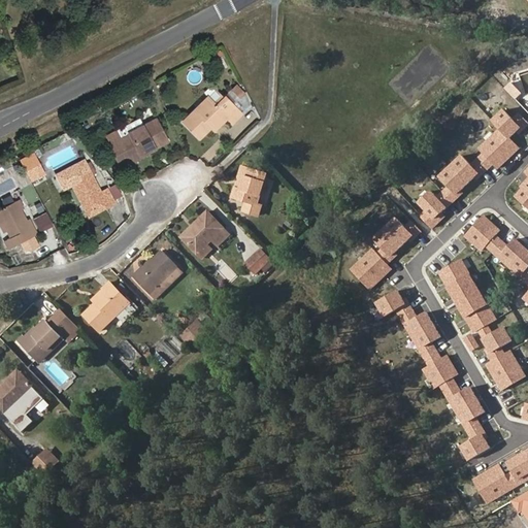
[(237,81),(225,92),(234,102),(245,91),(237,81)]
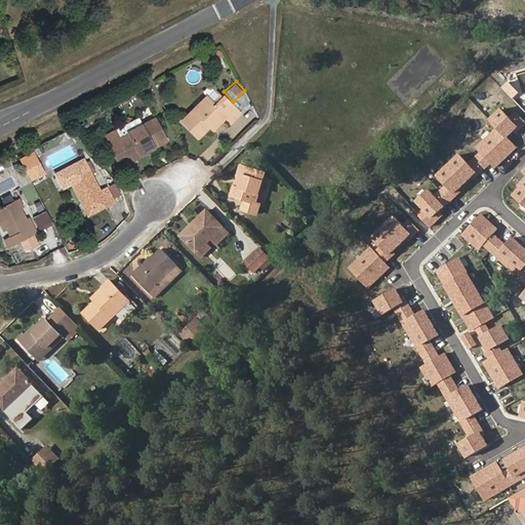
[(219,91),(215,85),(206,92),(211,98),(219,91)]
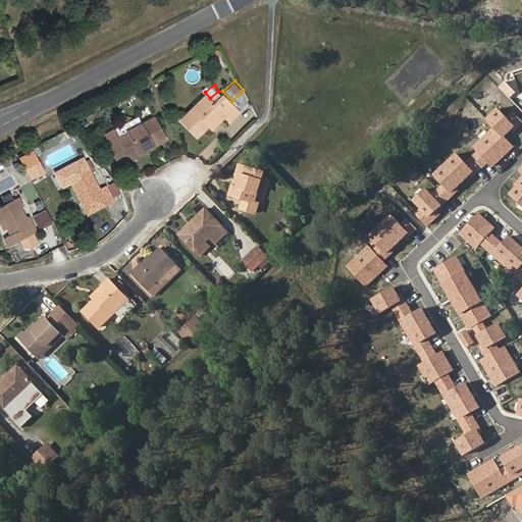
[(210,98),(205,92),(179,115),(196,133),(206,123),(212,118),(216,121),(224,114),(226,117),(237,108),(220,90),(218,91),(210,98)]
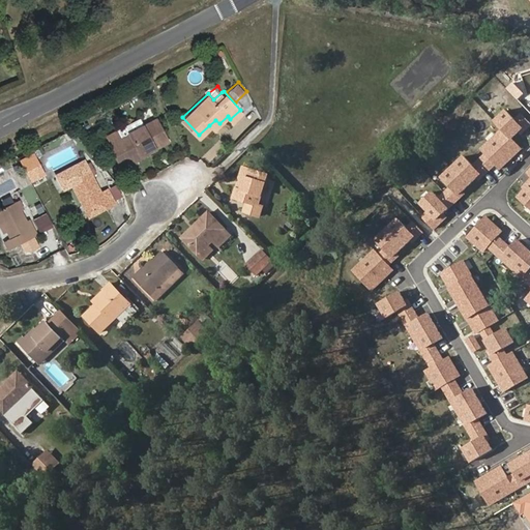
[(529,131),(529,121),(521,113),(421,217),(436,232),(529,131)]
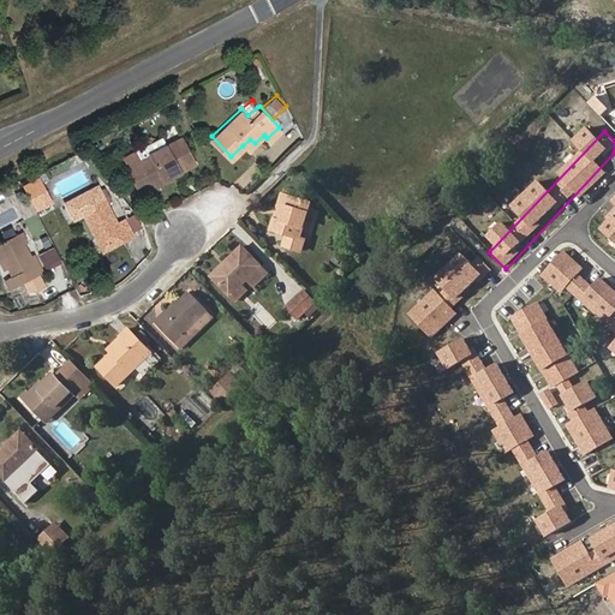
[(135,148),(118,155),(139,196),(156,187),(156,184),(171,174),(172,169),(179,166),(184,167),(193,162),(178,136),(141,156),(135,148)]
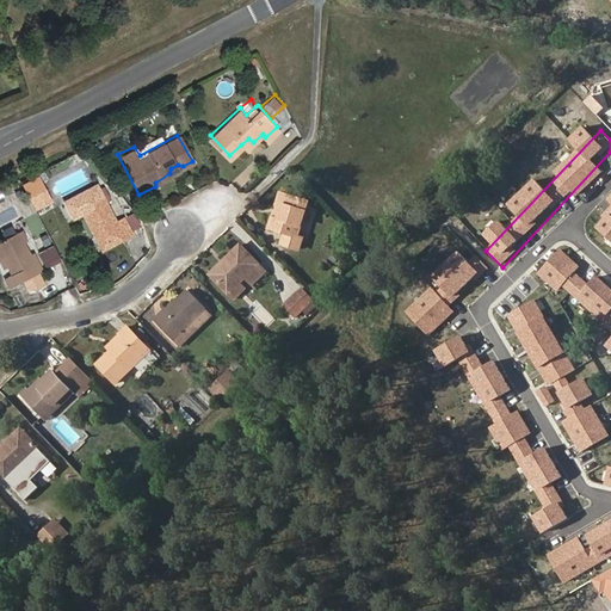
[(241,144),(246,149),(253,142),(248,139),(241,144)]
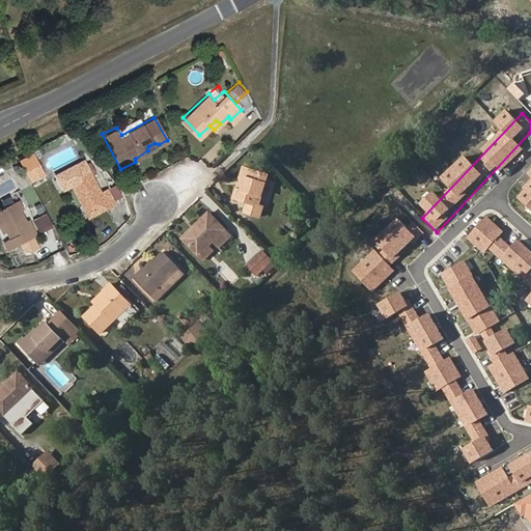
[(39,165),(33,152),(20,160),(26,172),(39,165)]
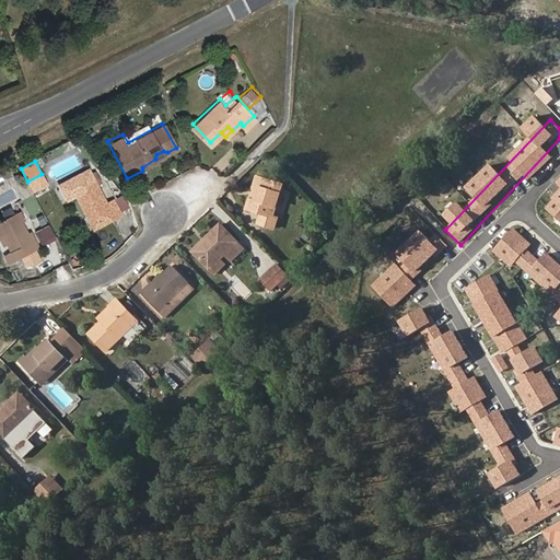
[(106,199),(88,165),(57,183),(65,199),(74,194),(84,210),(88,208),(95,222),(112,212),(115,217),(123,212),(113,196),(106,199)]
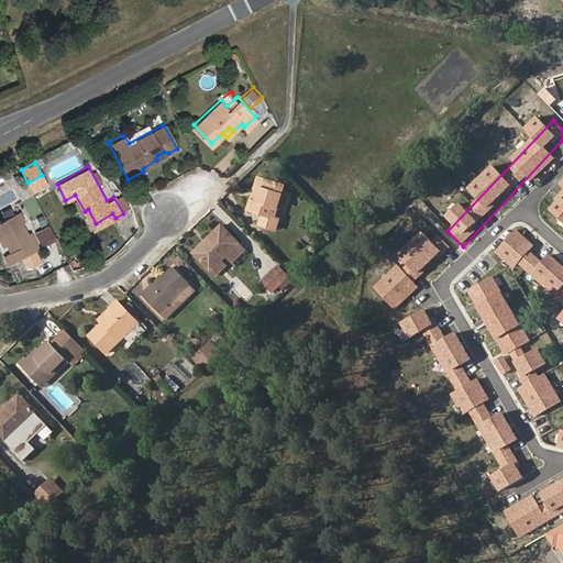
[(28,183),(32,190),(46,183),(42,175),(28,183)]
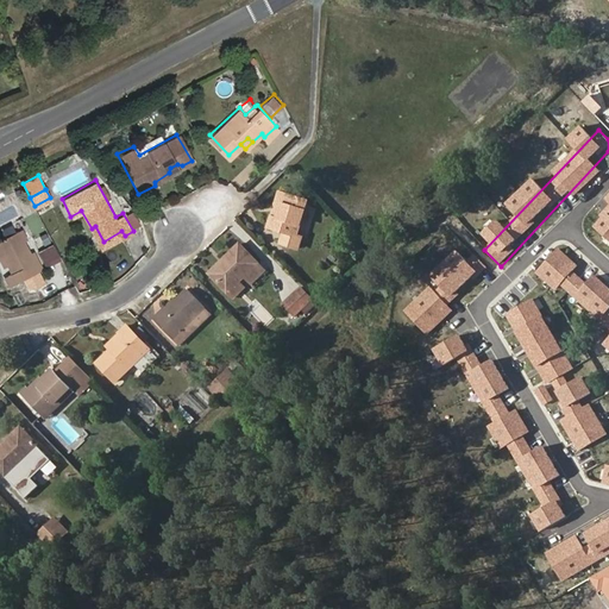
[(284,193),(277,190),(269,214),(276,215),(284,193)]
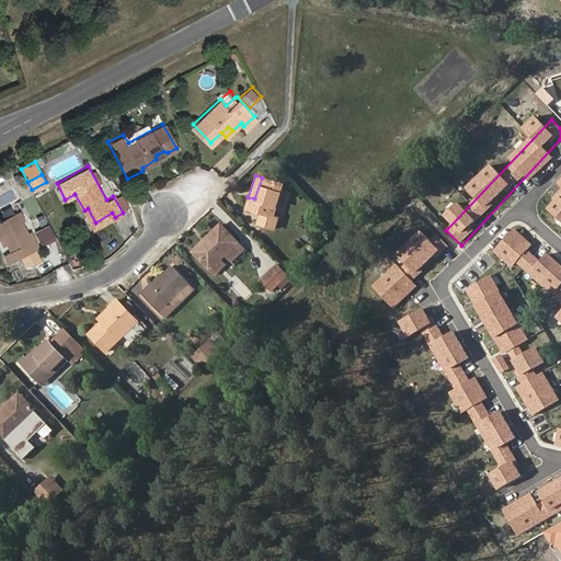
[(262,178),(254,198),(248,197),(244,207),(259,210),(256,220),(273,226),(277,215),(272,214),(281,183),(262,178)]
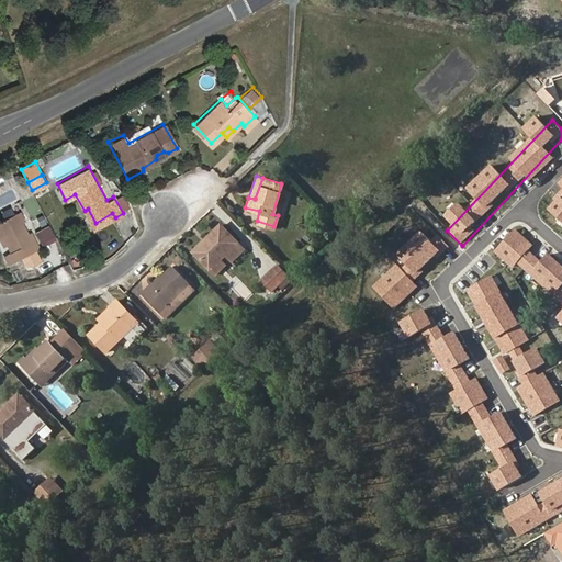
[(561,180),(554,189),(561,195),(547,213),(561,225),(561,180)]
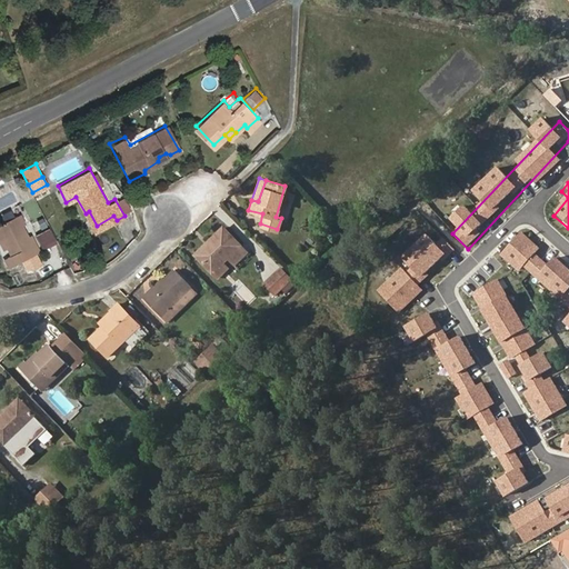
[(20,225),(23,222),(18,210),(13,213),(20,225)]
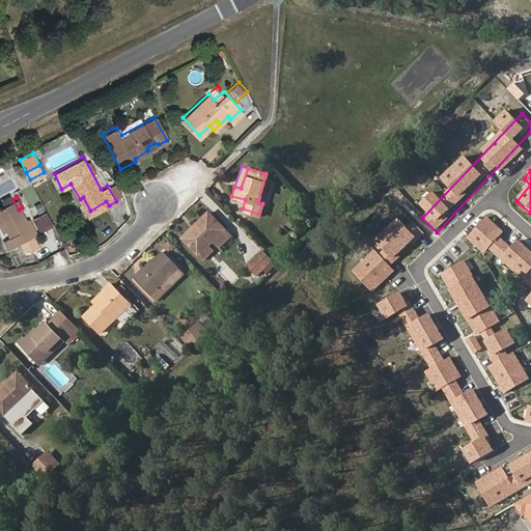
[(80,199),(88,217),(109,205),(106,201),(90,211),(83,197),(80,199)]
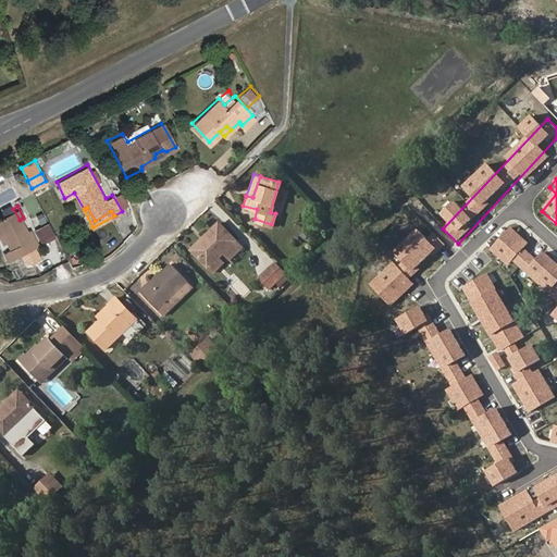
[(20,220),(13,209),(0,215),(0,231),(4,242),(8,249),(4,250),(9,260),(34,246),(25,230),(20,220)]
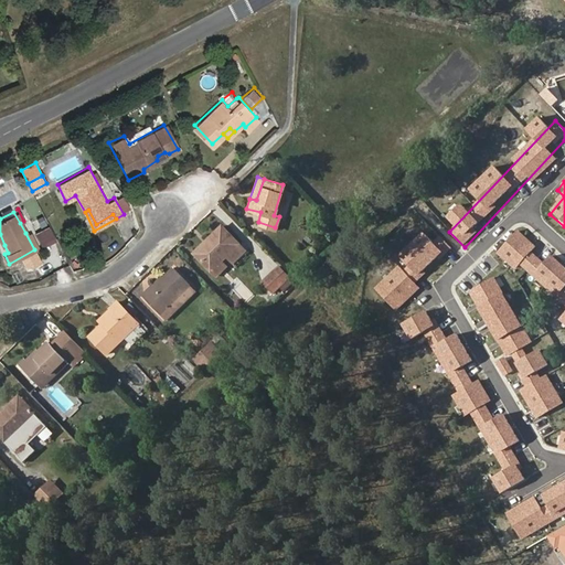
[(35,232),(43,247),(57,240),(50,225),(35,232)]
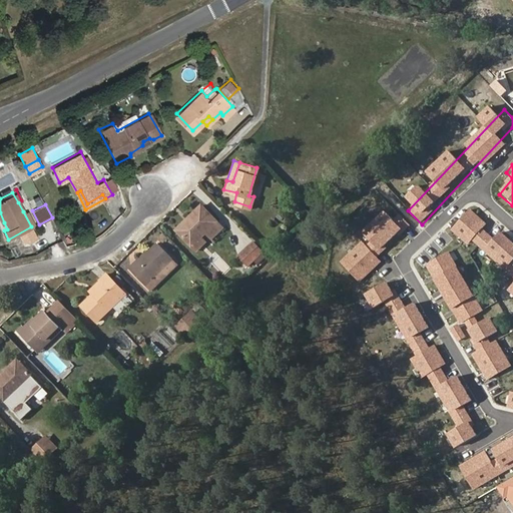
[(187,216),(191,221),(177,232),(189,245),(200,235),(202,233),(208,241),(222,227),(200,204),(187,216)]
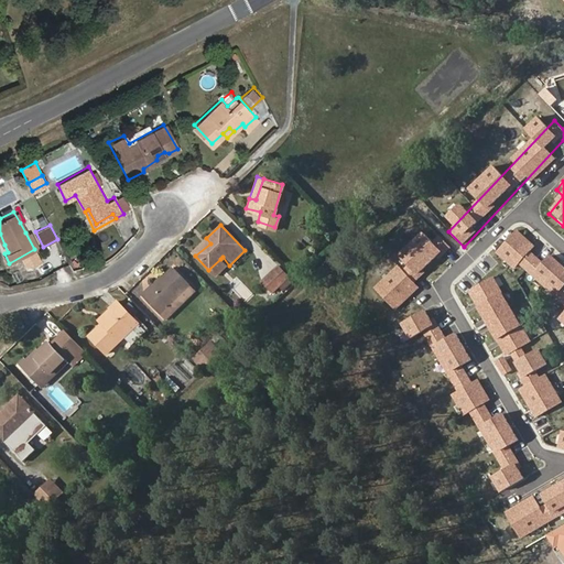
[(456,251),(434,228),(375,289),(397,311),(456,251)]
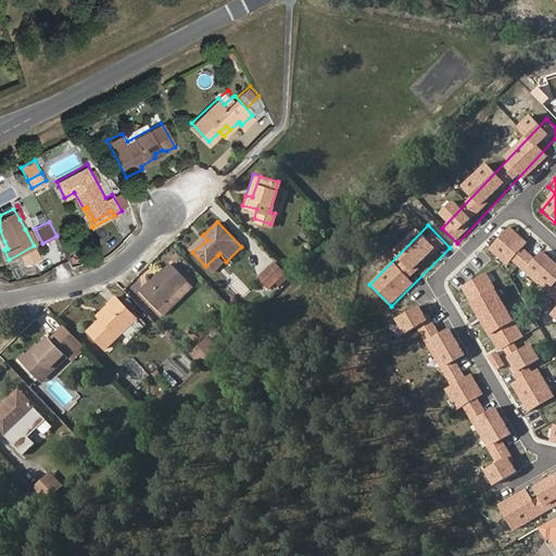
[(34,245),(38,244),(29,227),(25,229),(34,245)]
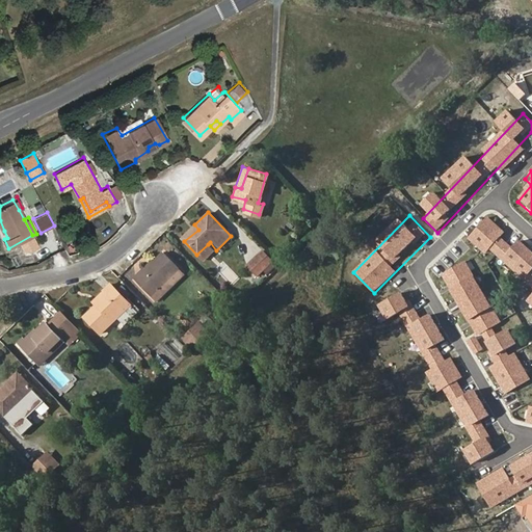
[(531,255),(487,218),(471,238),(531,289),(531,295),(527,302),(531,307),(531,255)]
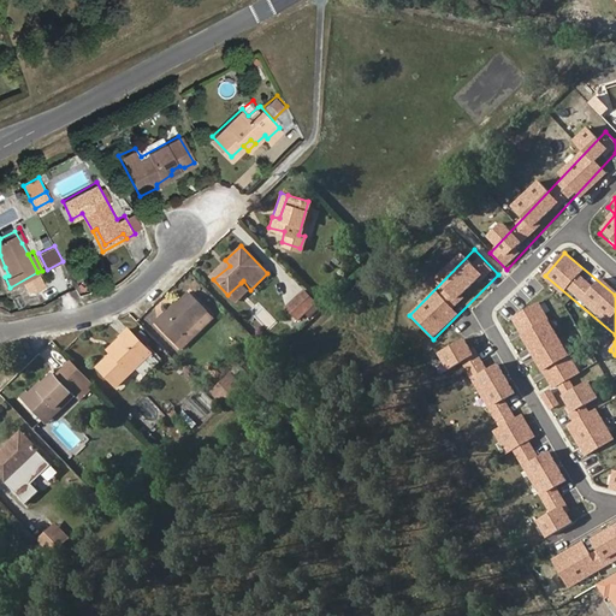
[(225,260),(209,274),(213,279),(230,266),(225,260)]
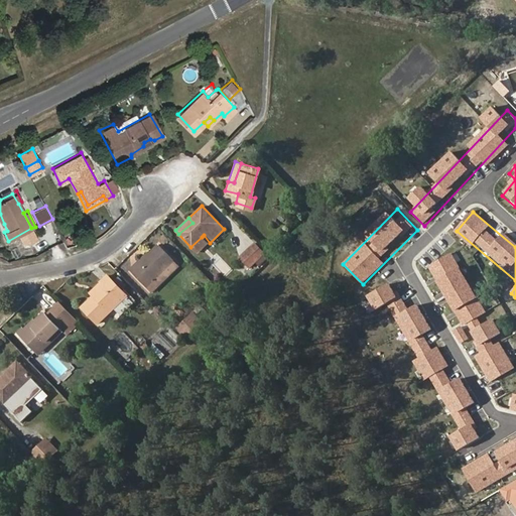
[(190,247),(195,251),(206,242),(202,237),(190,247)]
